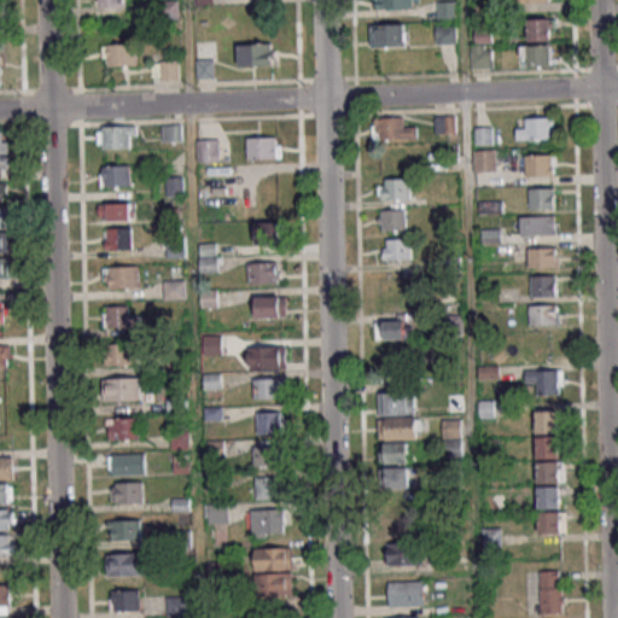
[(529,40),(552,40),(552,18),(529,18),(529,40)]
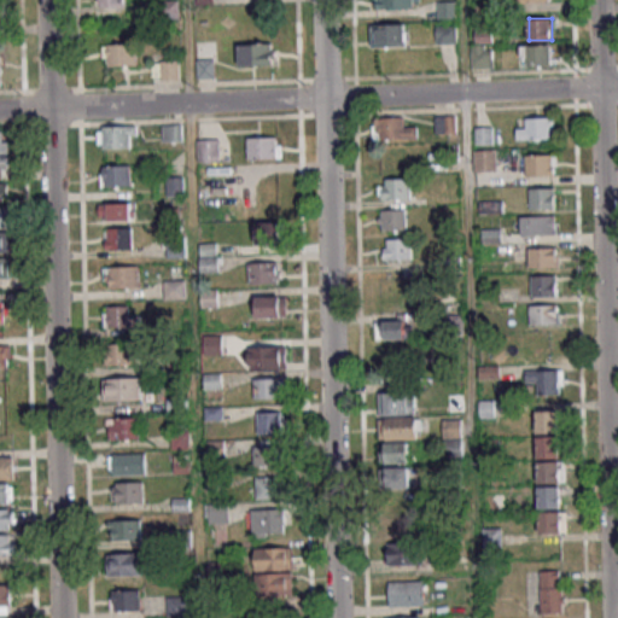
[(371,23),(371,45),(407,45),(407,23),(371,23)]
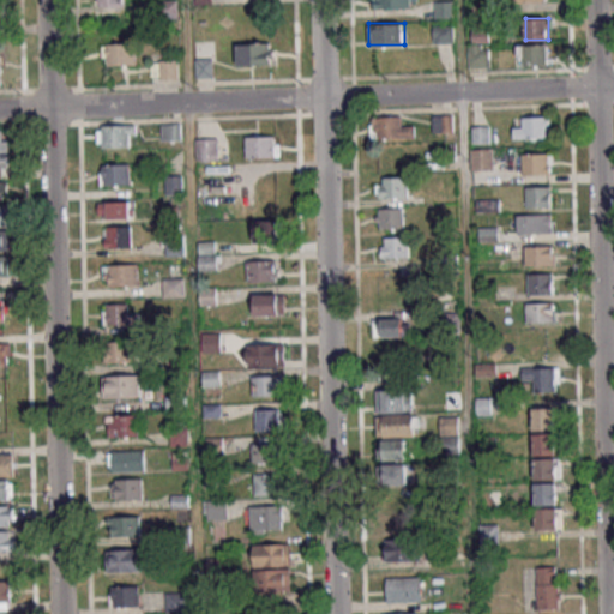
[(453,42),(453,25),(433,25),(433,42),(453,42)]
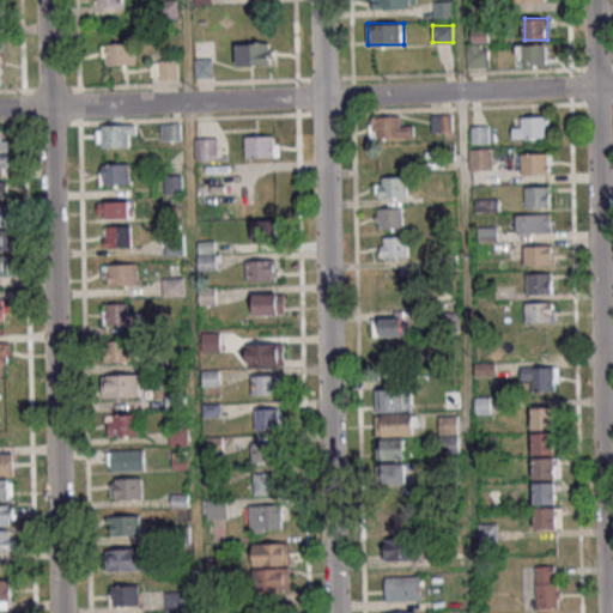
[(236,42),(236,65),(271,65),(271,42),(236,42)]
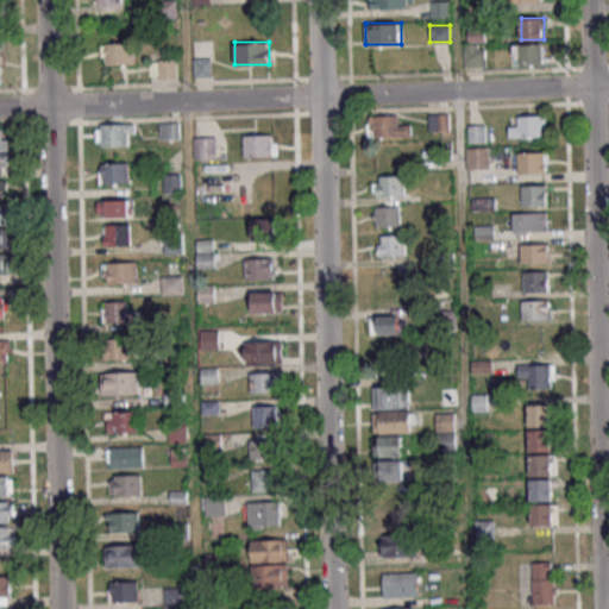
[(135,66),(135,43),(104,43),(104,66),(135,66)]
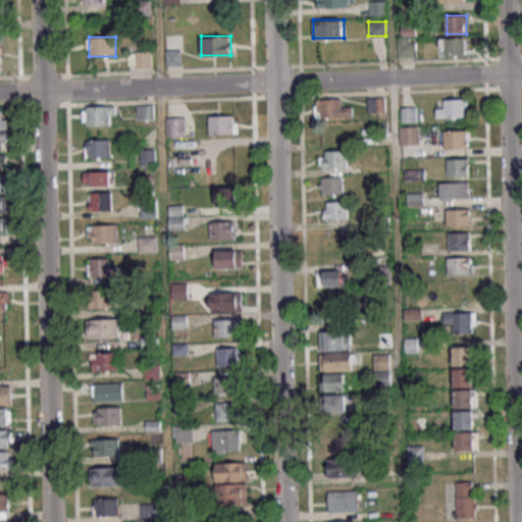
[(416,57),(416,38),(399,38),(399,57),(416,57)]
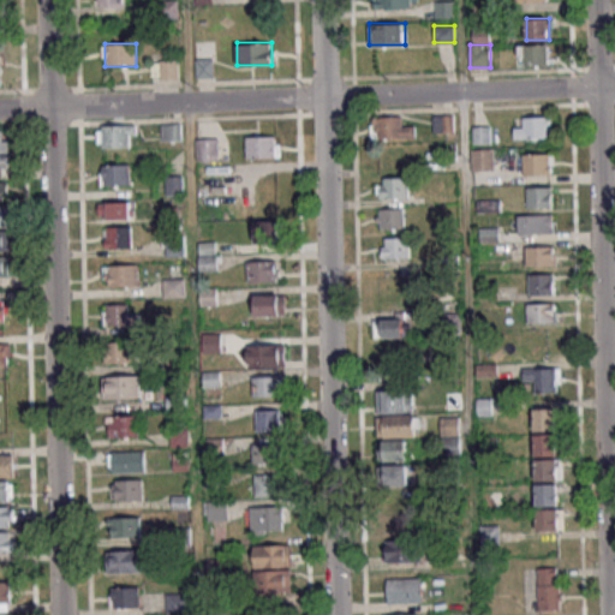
[(549,45),(519,45),(519,65),(549,65),(549,45)]
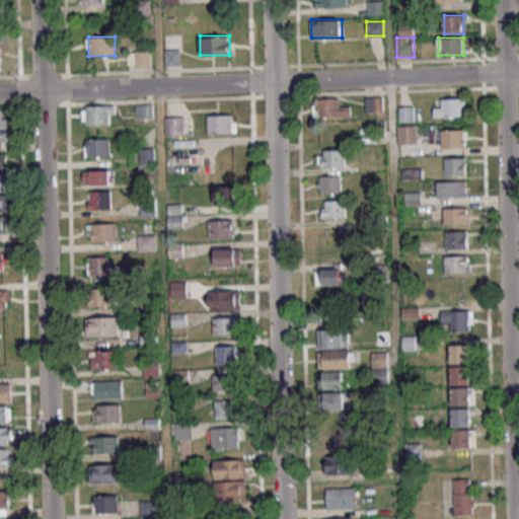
[(179,65),(179,49),(165,49),(165,65),(179,65)]
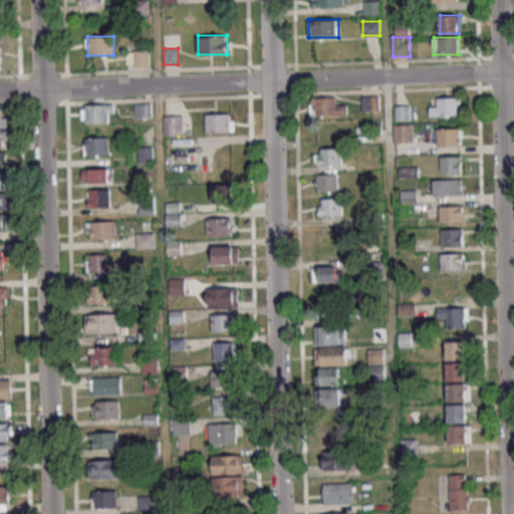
[(149,51),(129,51),(129,64),(149,64),(149,51)]
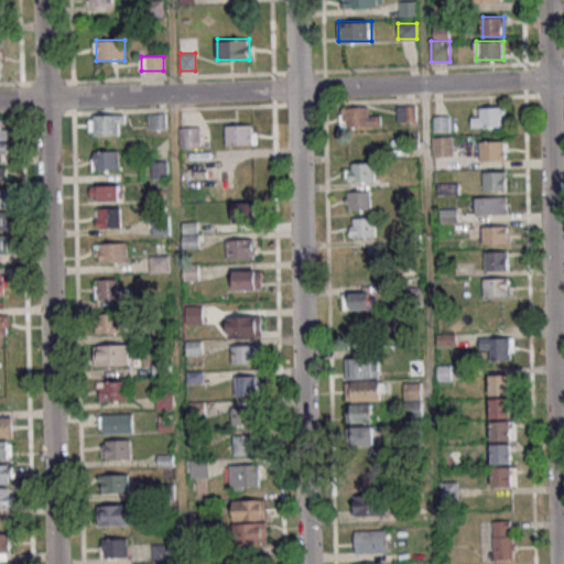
[(397,106),(397,120),(415,120),(415,106),(397,106)]
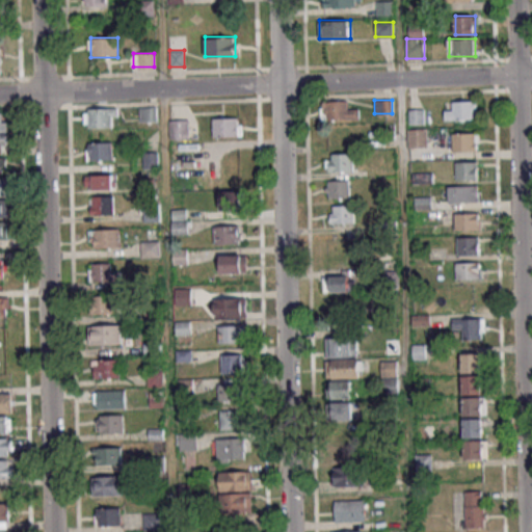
[(321,120),(358,120),(358,109),(348,109),(348,101),(321,101),(321,120)]
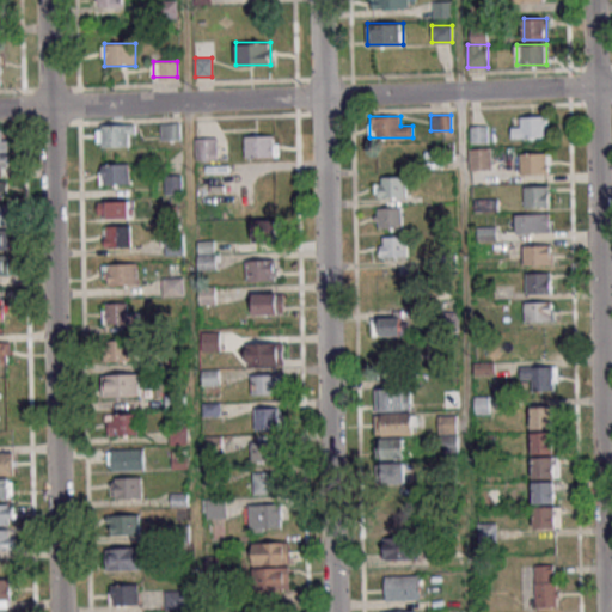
[(549,138),(549,117),(520,117),(520,126),(512,126),(512,138),(549,138)]
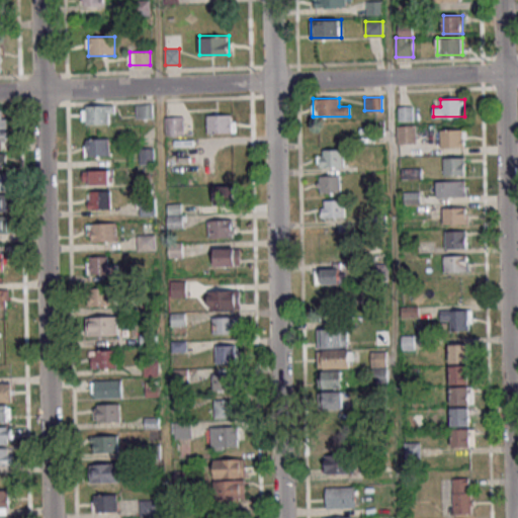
[(113,105),(82,105),(82,124),(113,124),(113,105)]
